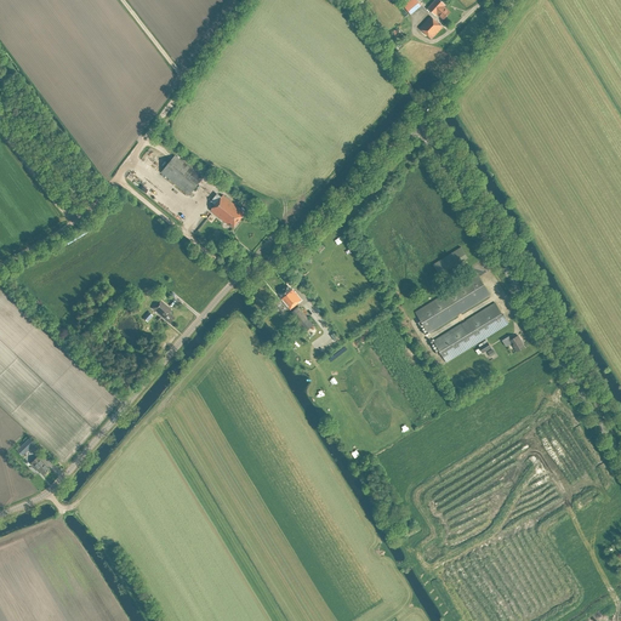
[(410,15),(422,6),(416,0),(410,0),(403,6),(410,15)]
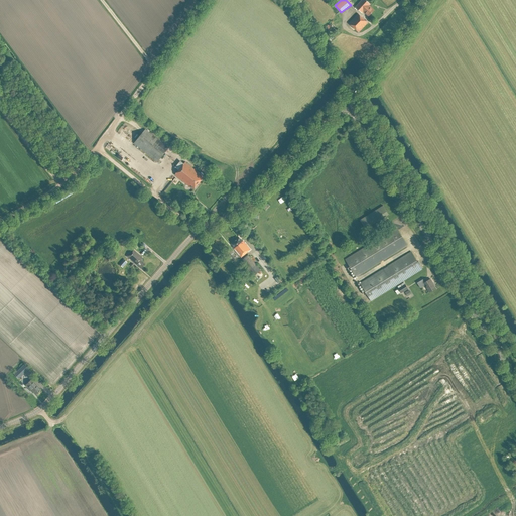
[(365,0),(361,0),(355,7),(362,13),(363,12),(368,16),(374,10),(371,7),(372,6),(365,0)]
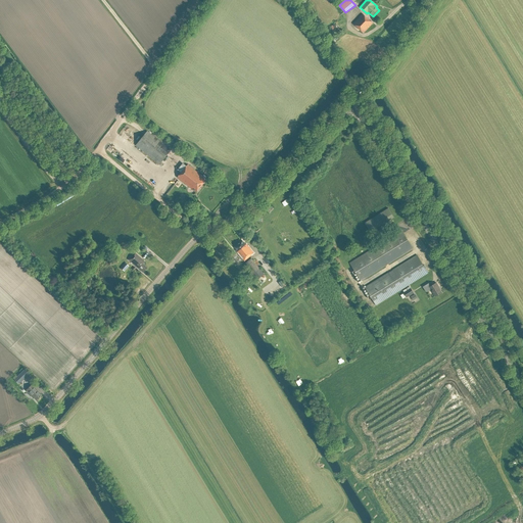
[(364,33),(373,24),(363,14),(353,24),(364,33)]
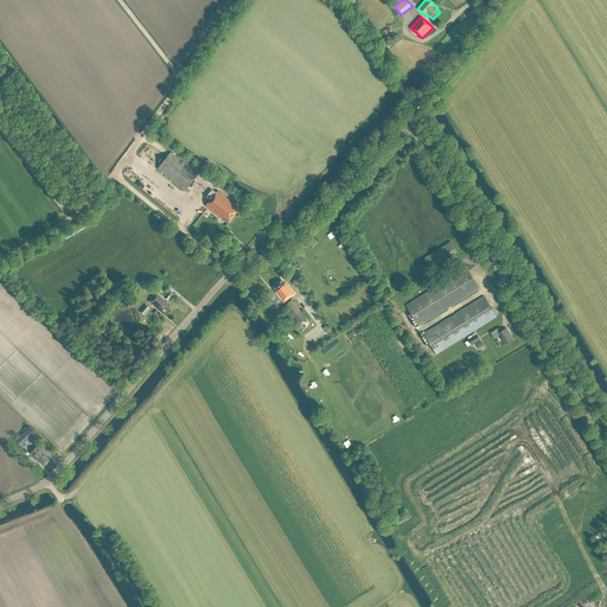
[(171,151),(158,168),(185,191),(199,174),(171,151)]
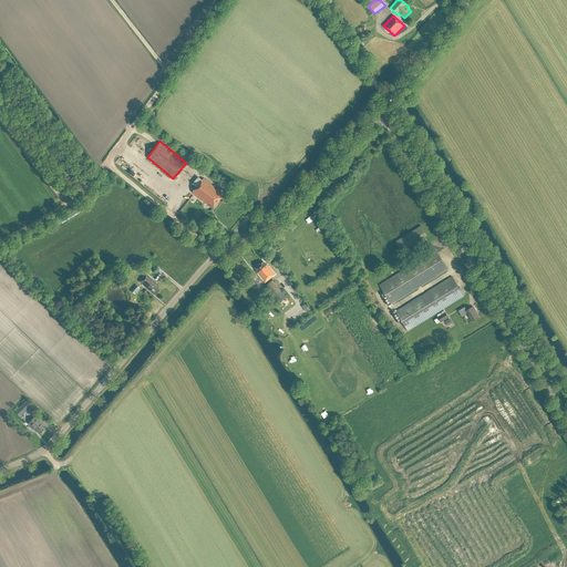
[(213,208),(224,195),(204,178),(192,192),(213,208)]
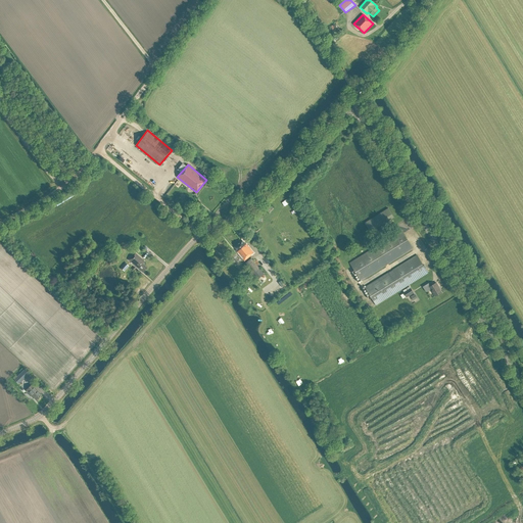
[(268,202),(264,205),(270,211),(273,207),(268,202)]
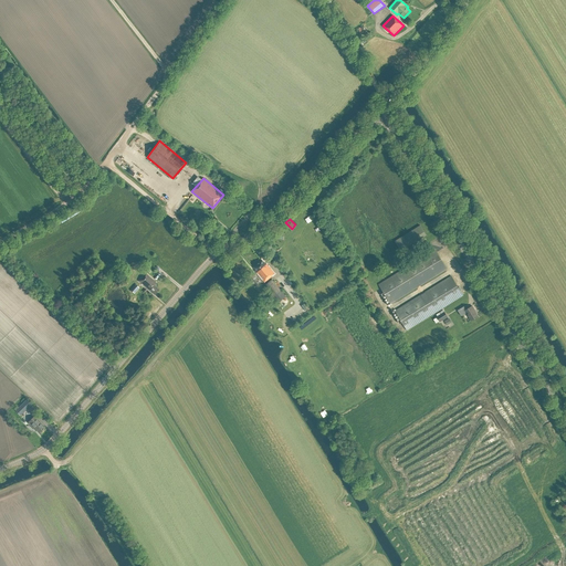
[(400,251),(426,234),(420,226),(395,241),(400,251)]
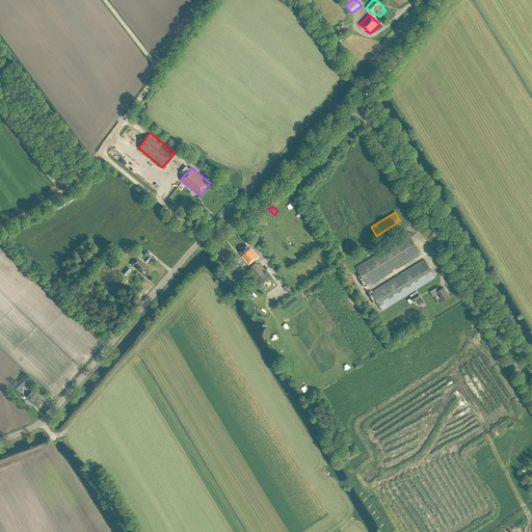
[(367,286),(420,253),(409,235),(356,268),(367,286)]
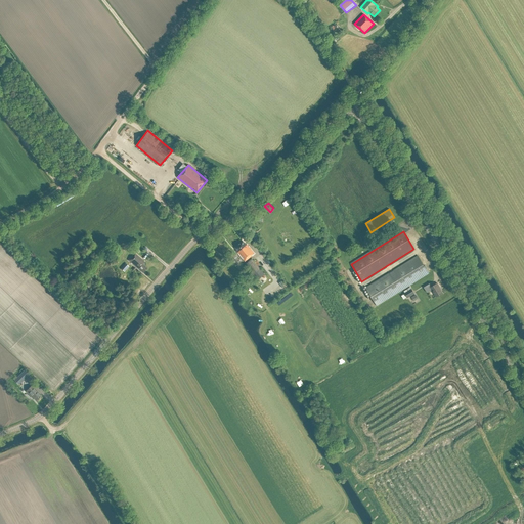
[(250,257),(252,256),(251,256),(254,253),(247,244),(246,245),(243,241),(234,248),(236,251),(245,262),(250,257)]
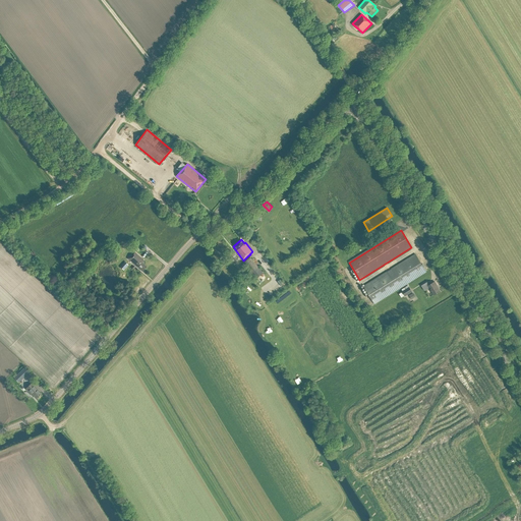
[(124,253),(130,246),(127,243),(121,249),(124,253)]
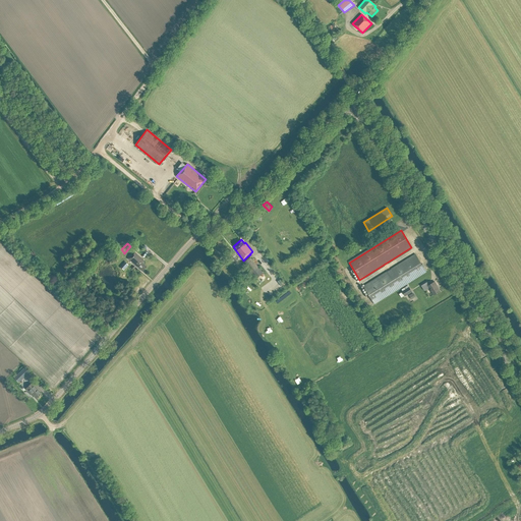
[(8,256),(10,254),(4,248),(2,250),(8,256)]
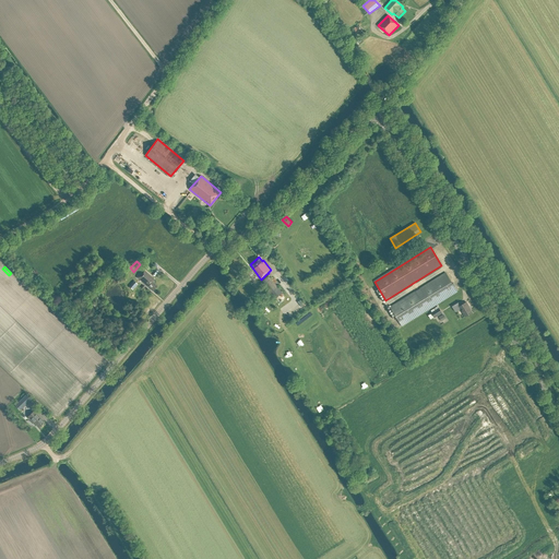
[(153,292),(157,286),(153,282),(155,280),(144,270),(138,277),(145,285),(153,292)]
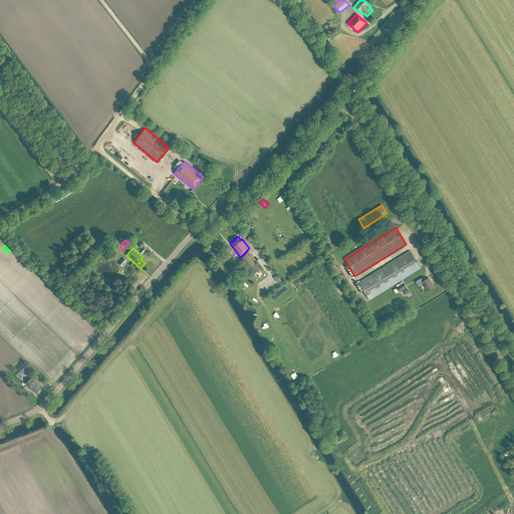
[(358,282),(363,290),(369,299),(421,268),(410,251),(358,282)]
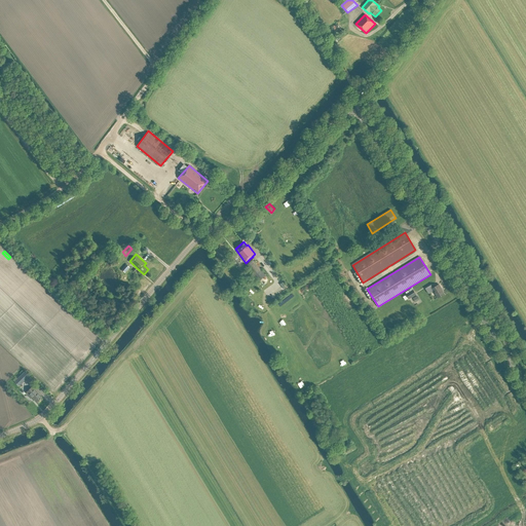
[(258,282),(265,275),(253,260),(245,266),(253,276),(258,282)]
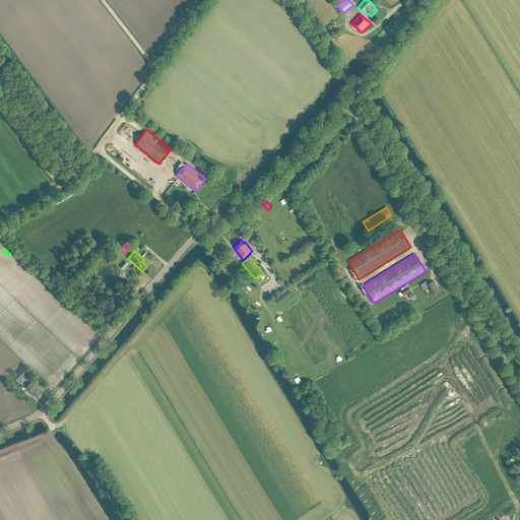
[(123,270),(128,264),(124,261),(120,267),(123,270)]
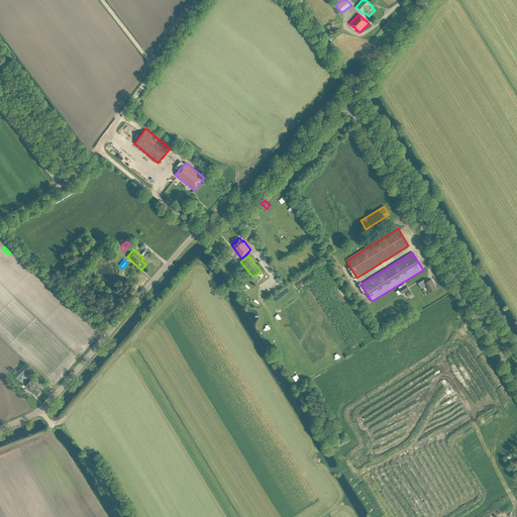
[(430,293),(436,289),(433,284),(433,283),(431,280),(426,283),(424,280),(418,284),(421,289),(426,286),(430,293)]
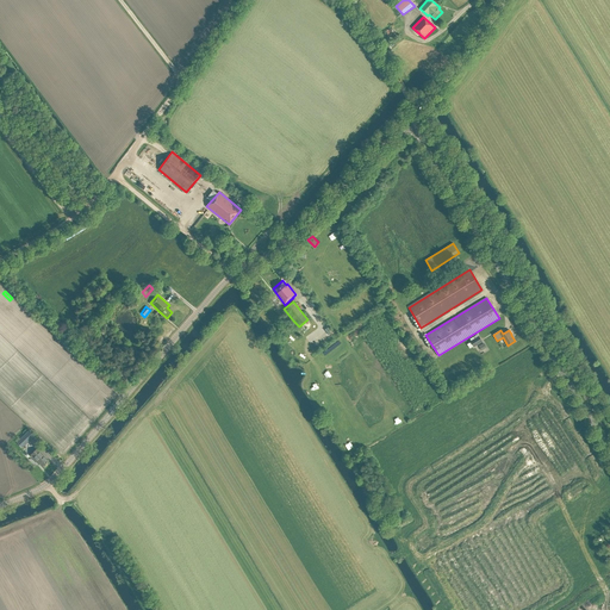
[(479,336),(478,335),(471,338),(471,341),(470,341),(474,347),(483,342),(479,336)]
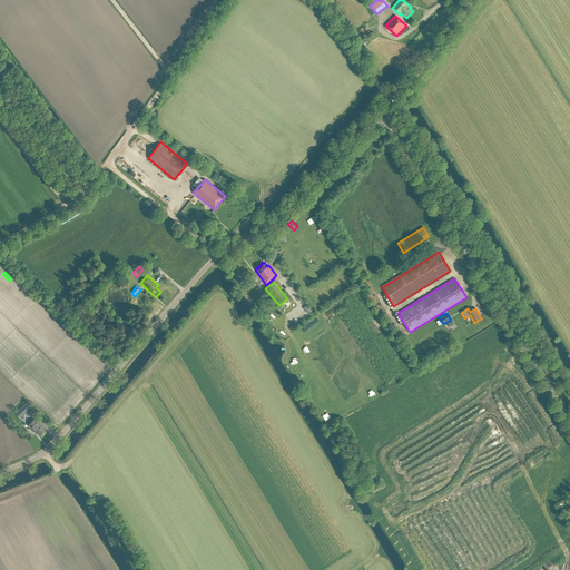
[(15,413),(20,418),(31,406),(27,402),(15,413)]
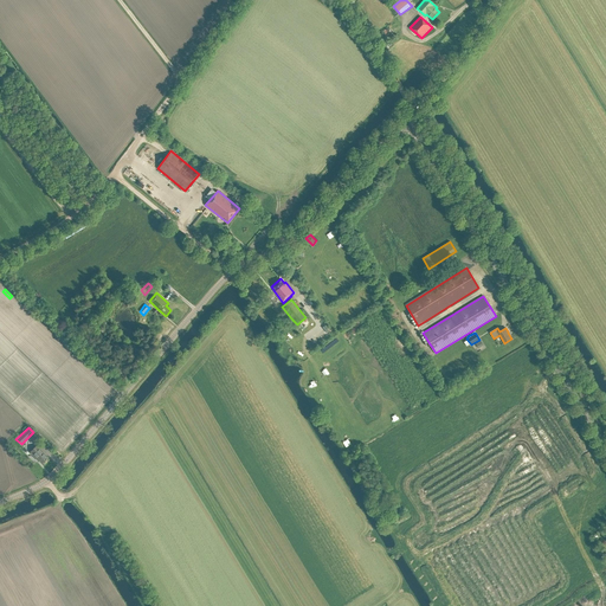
[(42,464),(47,458),(36,446),(30,452),(38,461),(42,464)]
